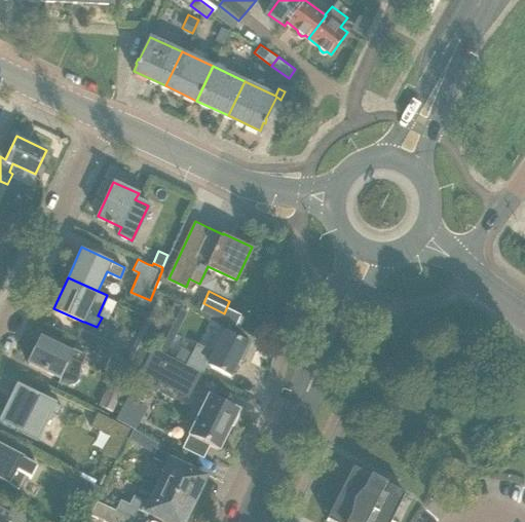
[(186,363),(201,370),(204,372),(210,363),(230,374),(239,358),(244,360),(251,342),(226,330),(213,355),(195,345),(186,363)]
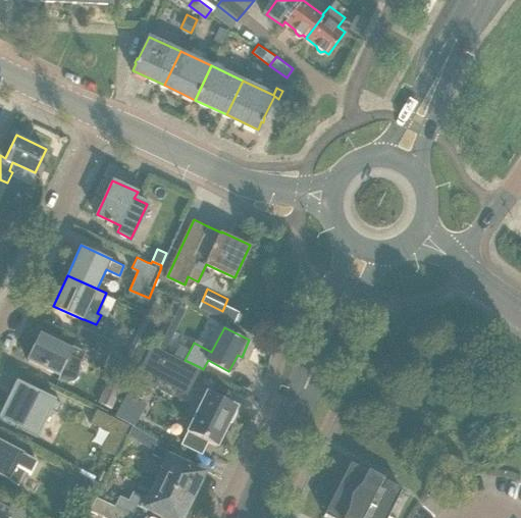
[(71,347),(40,332),(28,358),(59,372),(59,377),(70,379),(73,379),(76,377),(79,374),(82,359),(86,349),(73,343),(71,347)]
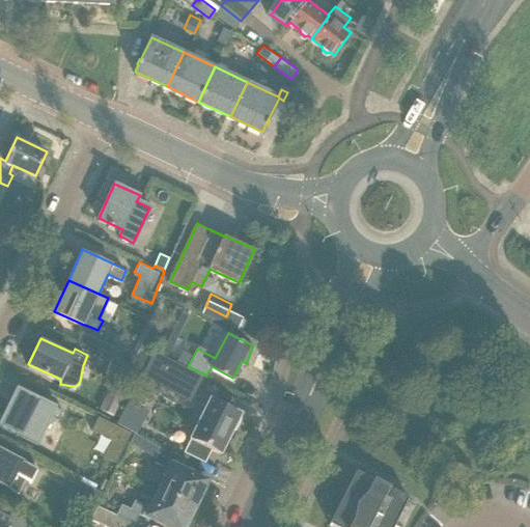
[(146,366),(152,354),(127,342),(122,354),(146,366)]
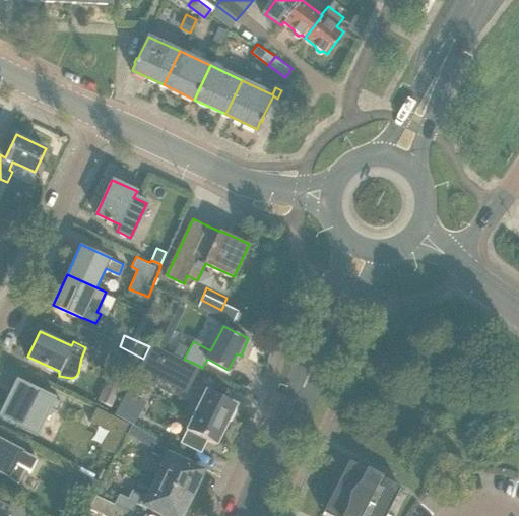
[(199,366),(184,359),(151,342),(149,346),(143,359),(142,362),(189,385),(199,366)]
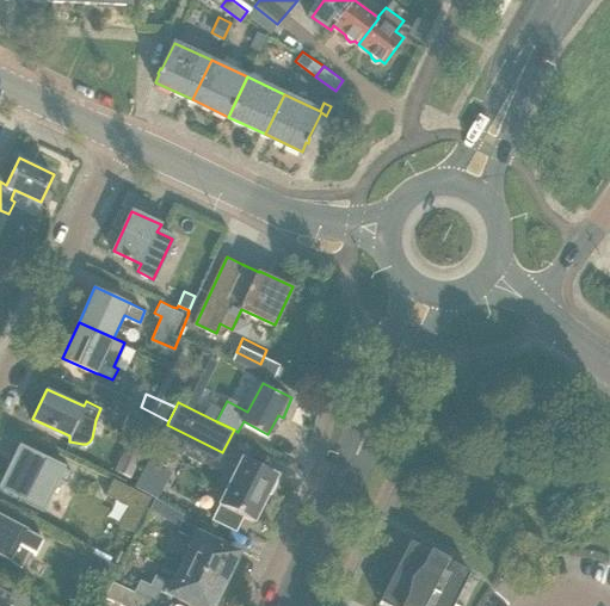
[(153,441),(161,424),(130,408),(121,427),(153,441)]
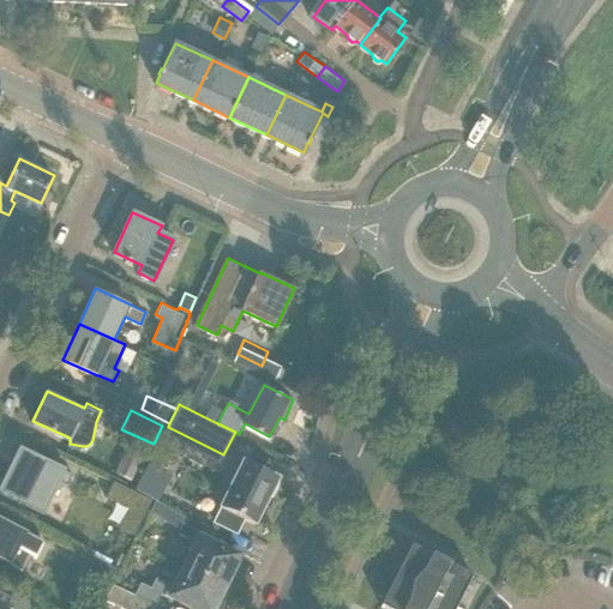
[(132,477),(149,444),(132,435),(115,469),(132,477)]
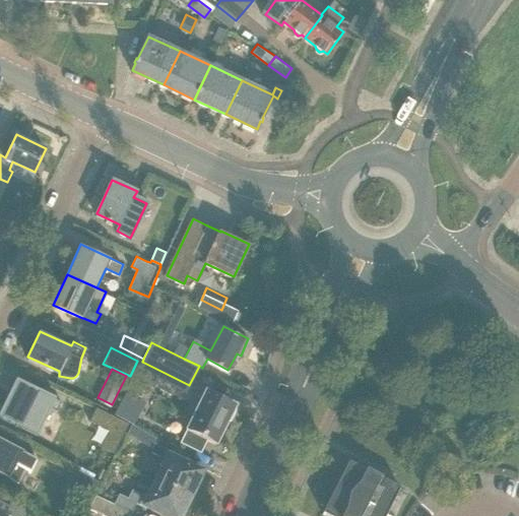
[(57,409),(61,400),(17,378),(0,412),(0,414),(21,426),(21,425),(38,433),(51,406),(57,409)]
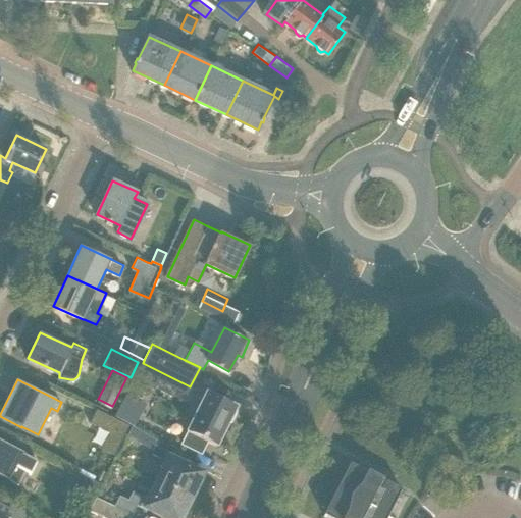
[(218,446),(239,405),(206,389),(186,430),(187,430),(180,443),(202,453),(208,441),(218,446)]
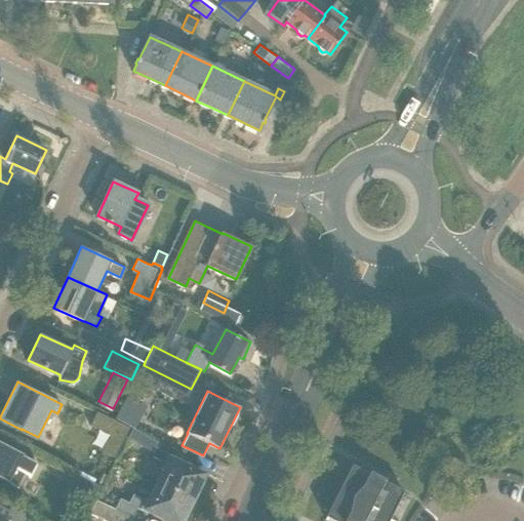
[(135,427),(146,406),(126,397),(116,417),(135,427)]
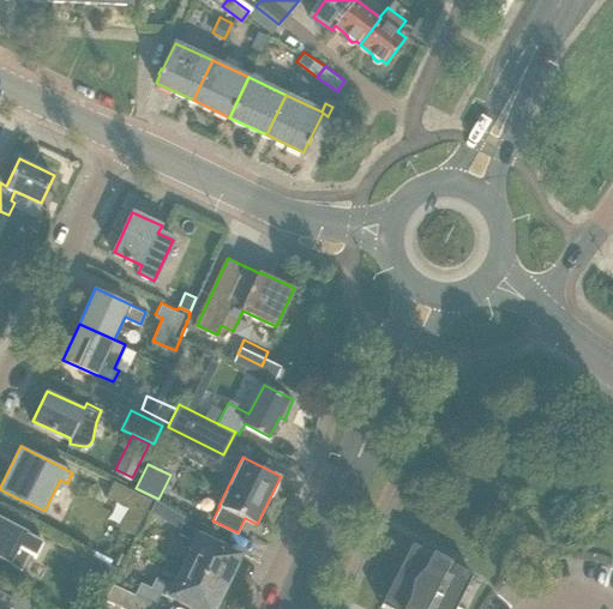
[(143,517),(151,495),(126,484),(116,505),(143,517)]
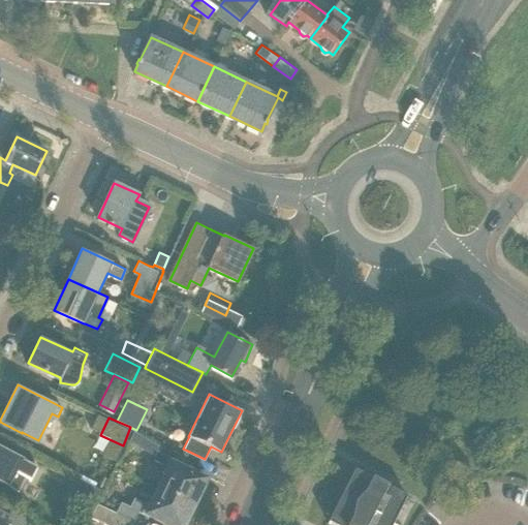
[(31,477),(37,466),(22,459),(23,458),(0,445),(0,479),(9,484),(17,470),(31,477)]
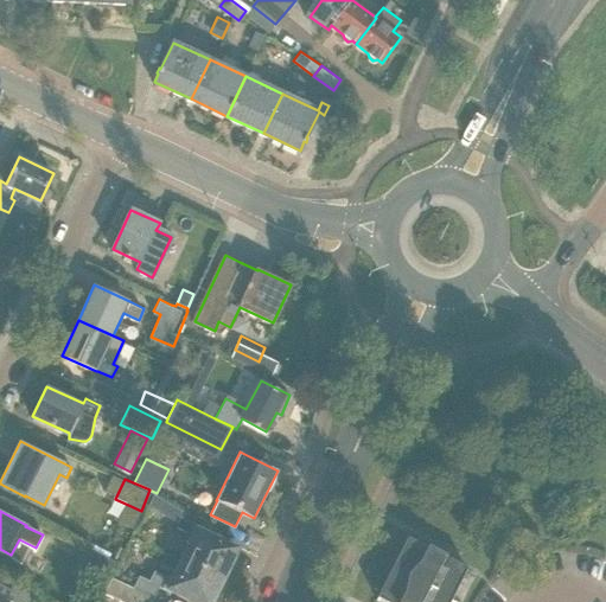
[(182,558),(223,577),(233,558),(229,557),(234,545),(193,525),(196,522),(182,514),(177,525),(190,531),(186,538),(190,540),(182,558)]
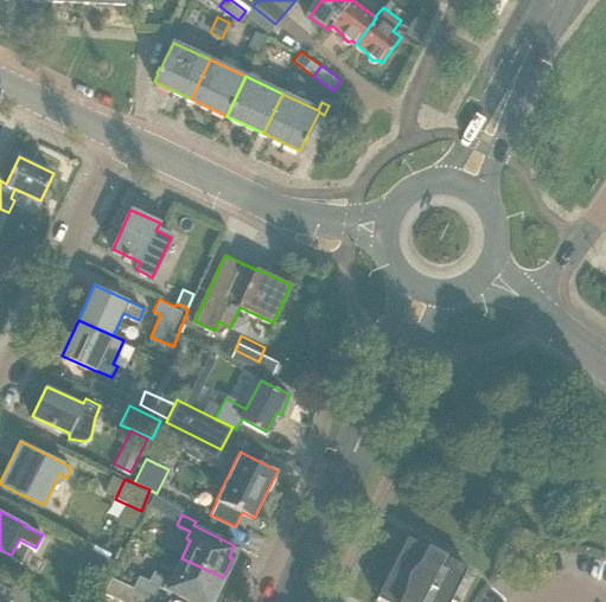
[(425,583),(442,546),(434,543),(432,549),(408,537),(393,567),(425,583)]
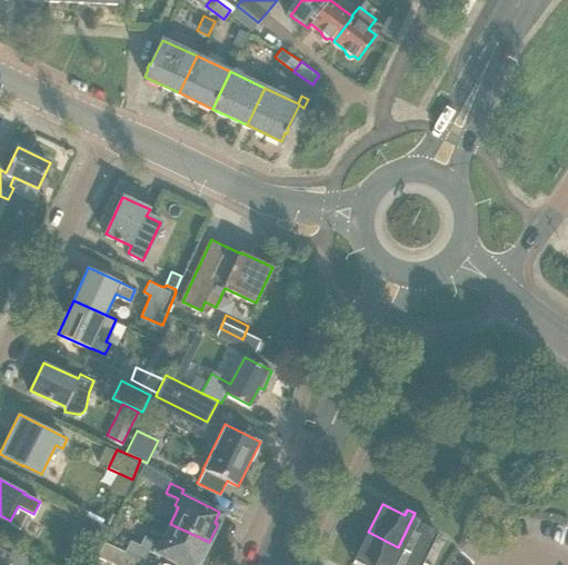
[(398,547),(425,561),(439,533),(419,523),(422,517),(415,513),(398,547)]
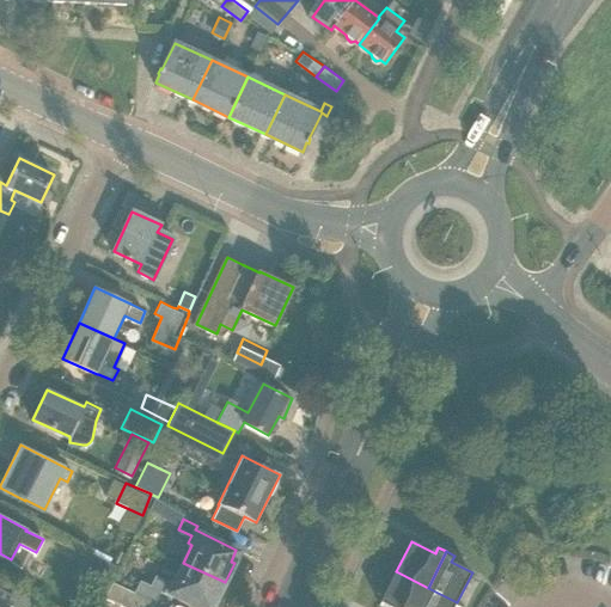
[(215,601),(225,582),(183,563),(175,580),(171,577),(170,581),(156,574),(151,583),(141,578),(135,590),(154,600),(160,589),(197,606),(207,606),(212,600),(215,601)]
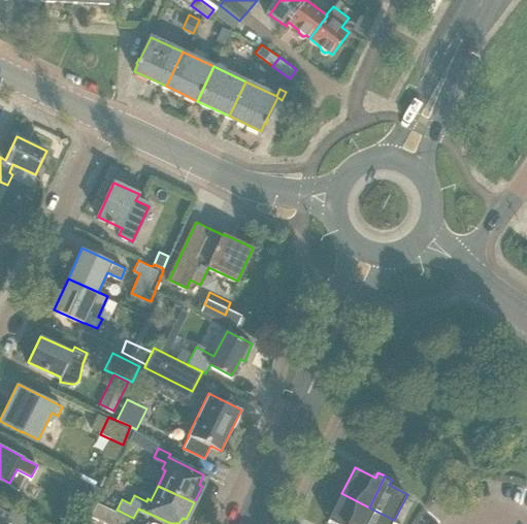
[(360,523),(369,508),(341,493),(328,520),(336,523),(360,523)]
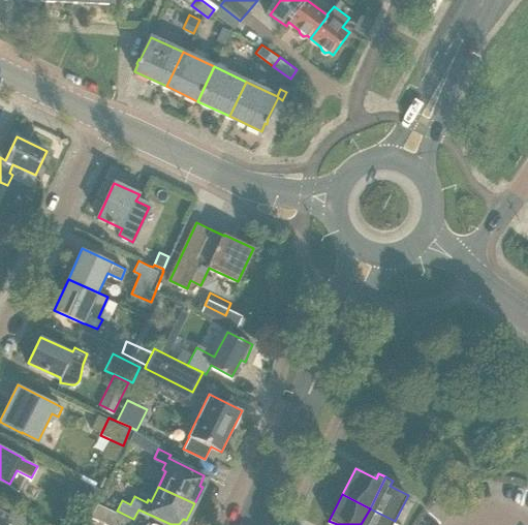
[(130,524),(133,519),(117,511),(98,502),(91,516),(112,524),(130,524)]
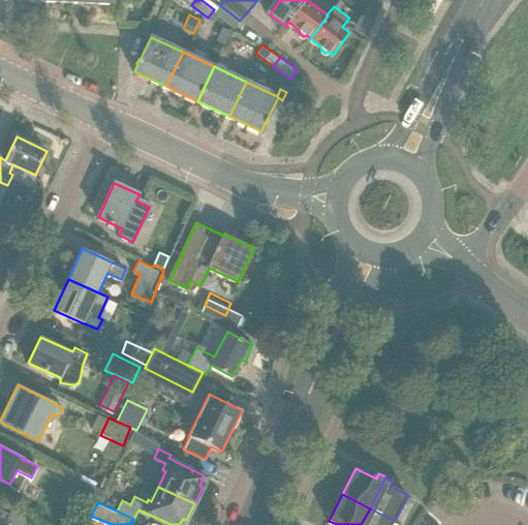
[(0,523),(2,524),(3,524),(6,520),(14,524),(26,524),(32,516),(13,505),(9,513),(0,506),(0,523)]
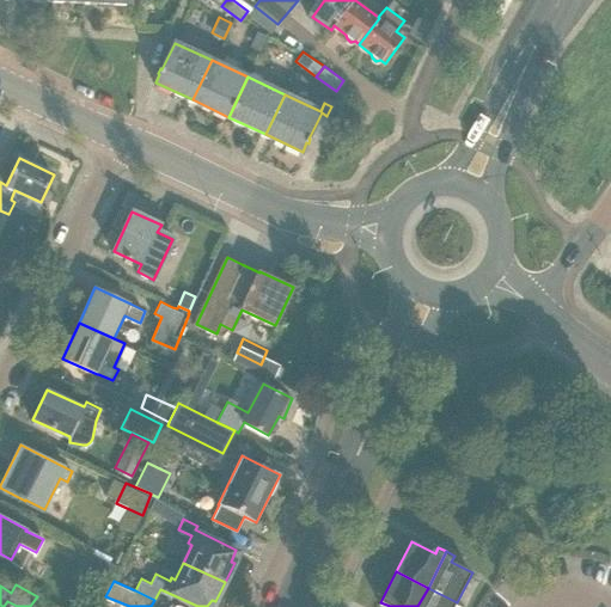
[(453,606),(457,602),(428,588),(417,606),(453,606)]
